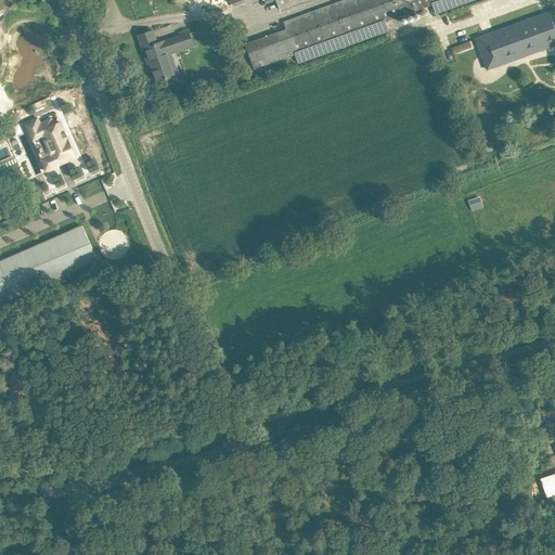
[(229,0),(231,4),(243,0),(275,0),(280,11),(308,0),(229,0)]
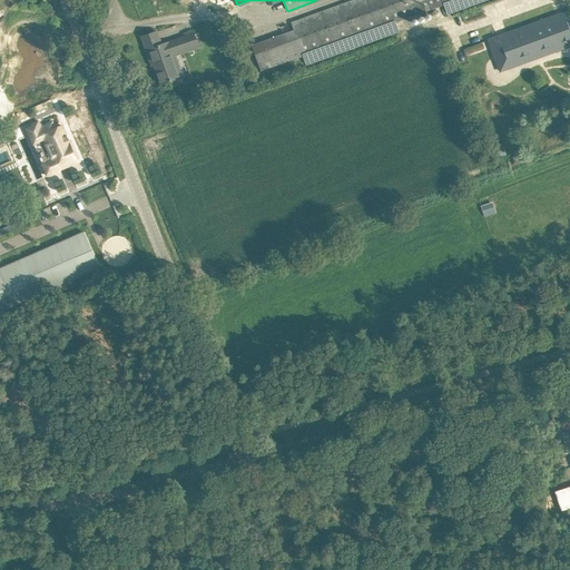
[(294,29),(253,45),(262,70),(455,0),(352,0),(292,22),(294,29)]
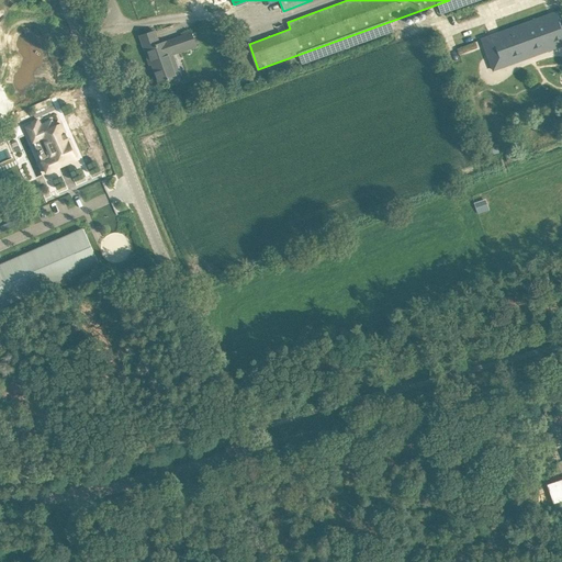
[(561,9),(482,38),(493,69),(514,62),(512,58),(561,40),(561,9)]
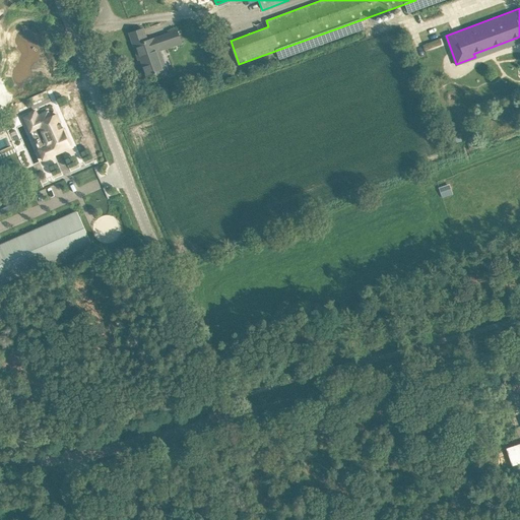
[(139,30),(130,34),(138,59),(142,58),(145,66),(143,66),(147,76),(168,69),(161,51),(181,44),(175,27),(170,29),(171,34),(147,42),(143,28),(139,30)]
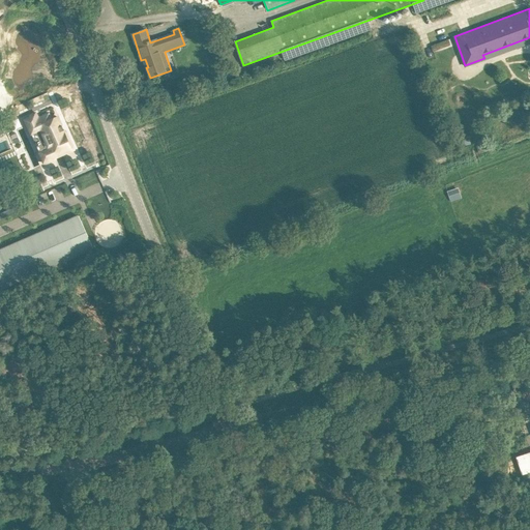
[(58,117),(49,121),(38,125),(52,154),(70,146),(58,117)]
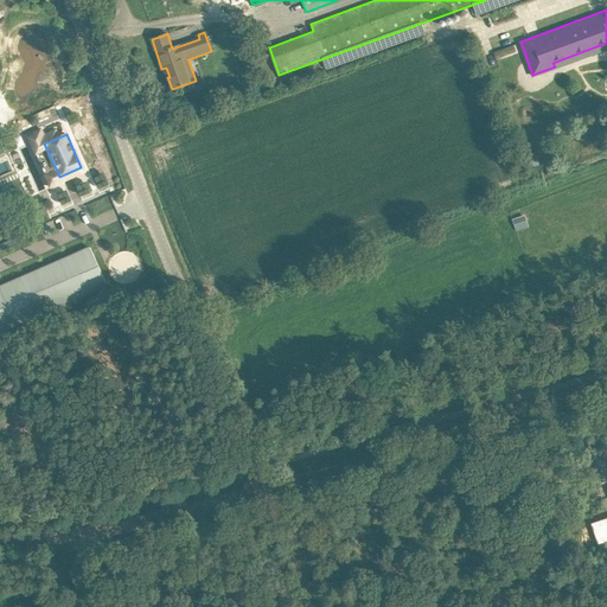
[(516,230),(529,228),(526,215),(513,217),(516,230)]
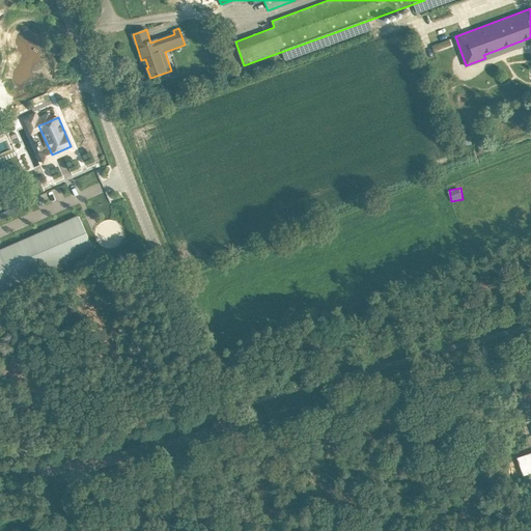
[(0,218),(0,219),(35,204),(33,199),(0,213),(0,218)]
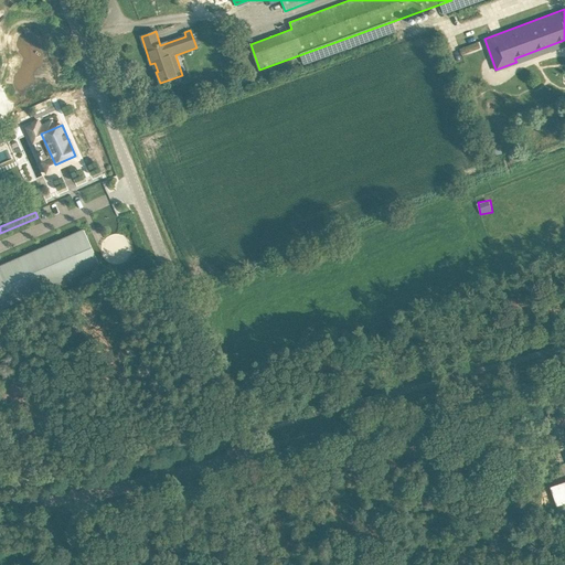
[(84,231),(74,235),(0,267),(0,301),(2,307),(99,264),(87,237),(88,237),(87,234),(86,235),(84,231)]
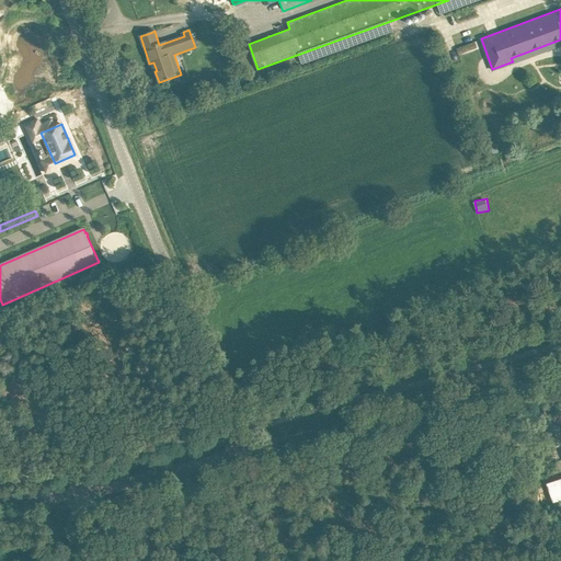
[(560,479),(548,484),(551,494),(553,502),(560,499),(560,479)]
